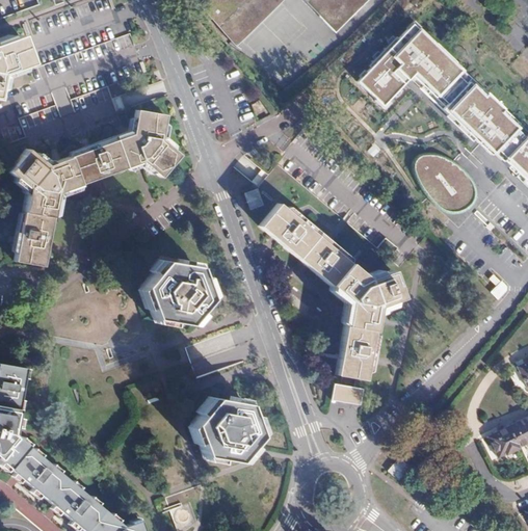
[(211,0),(206,4),(244,48),(296,0),(306,0),(340,33),(374,0),(211,0)]
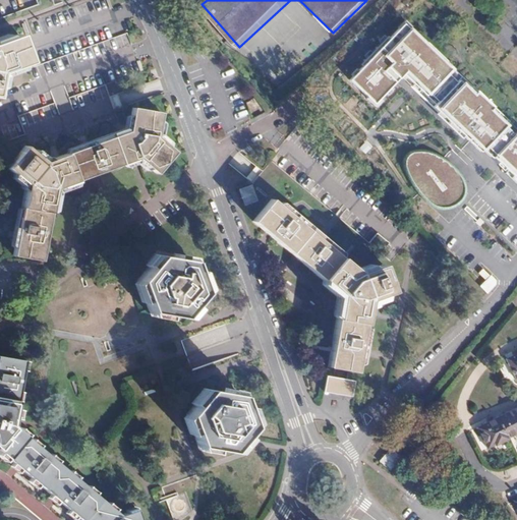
[(516,124),(409,22),(355,78),(381,104),(410,72),(499,158),(502,155),(516,169),(516,124)]
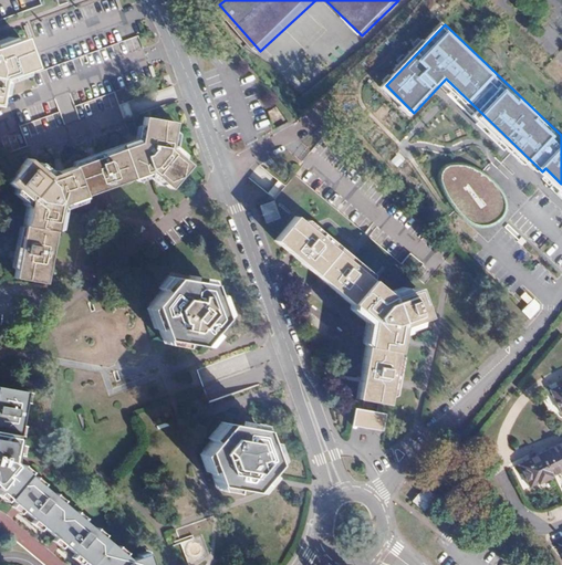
[(0,75),(1,70),(32,59),(21,30),(0,37),(0,75)]
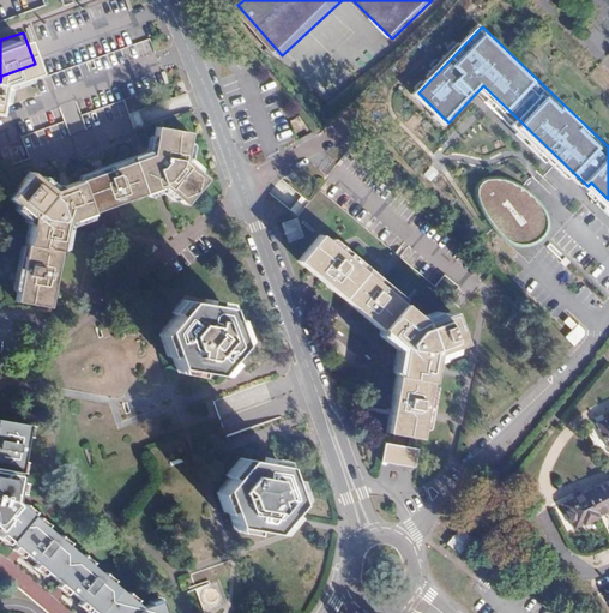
[(186,199),(209,174),(187,155),(192,125),(158,119),(152,148),(55,182),(32,164),(11,190),(32,209),(18,292),(50,298),(66,215),(163,180),(186,199)]
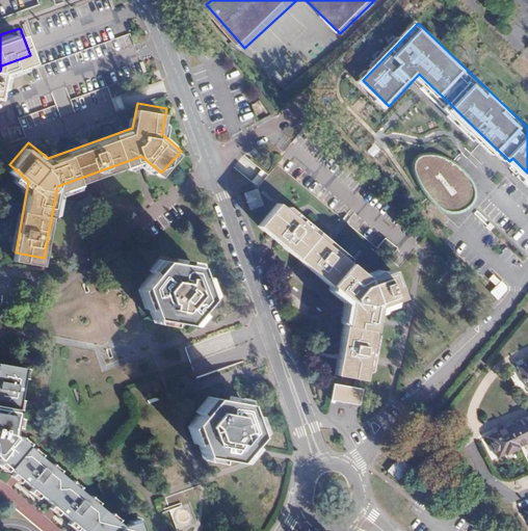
[(420,156),(415,163),(412,174),(417,185),(426,195),(440,208),(452,214),(468,212),(477,205),(477,186),(466,168),(450,156),(434,153),(420,156)]
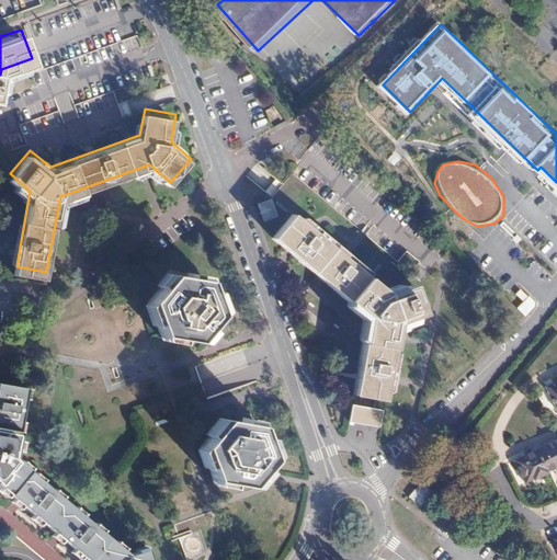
[(250,176),(276,195),(286,181),(260,162),(250,176)]
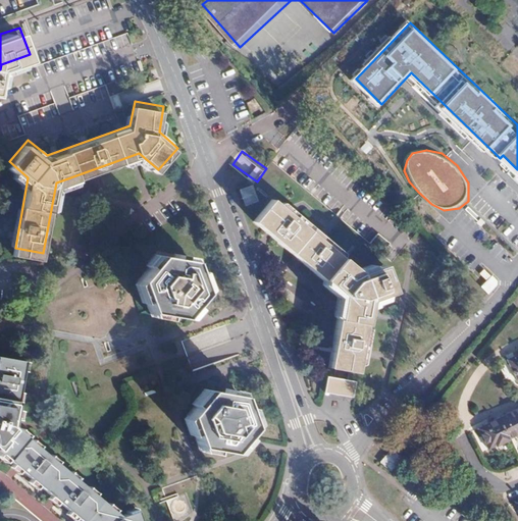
[(249,206),(261,202),(255,188),(244,192),(249,206)]
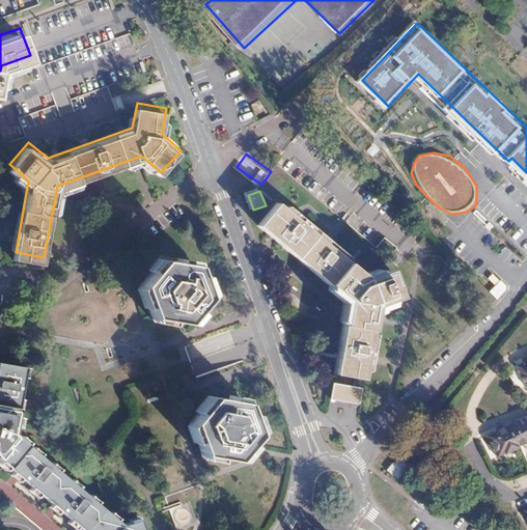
[(379,308),(405,300),(395,272),(370,281),(279,205),(260,227),(351,304),(339,375),(368,380),(379,308)]
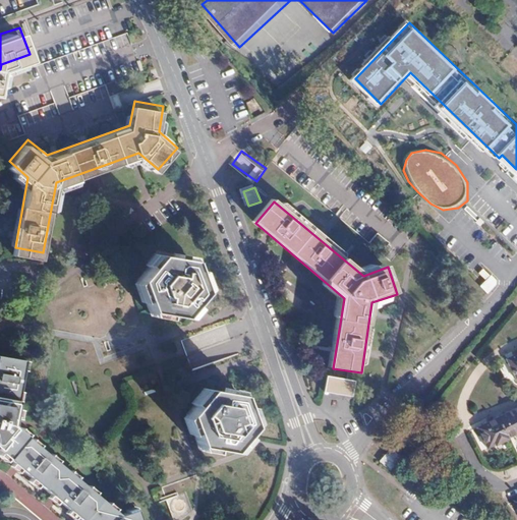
[(491,243),(496,237),(483,227),(478,234),(491,243)]
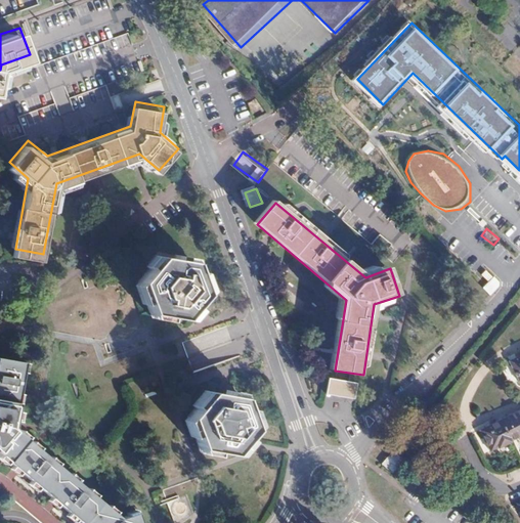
[(185,318),(206,293),(195,261),(162,256),(141,281),(152,312),(185,318)]
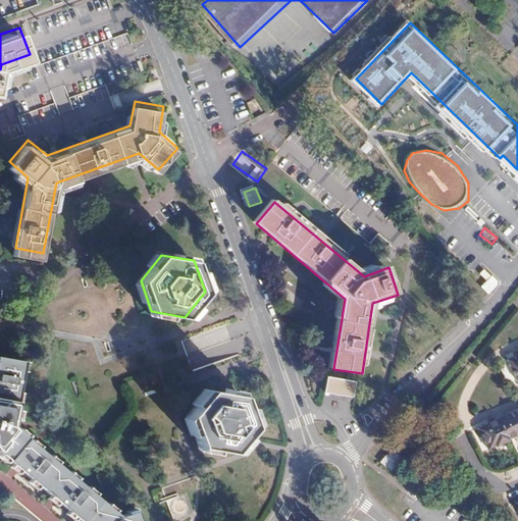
[(189,350),(201,350),(200,339),(188,339),(189,350)]
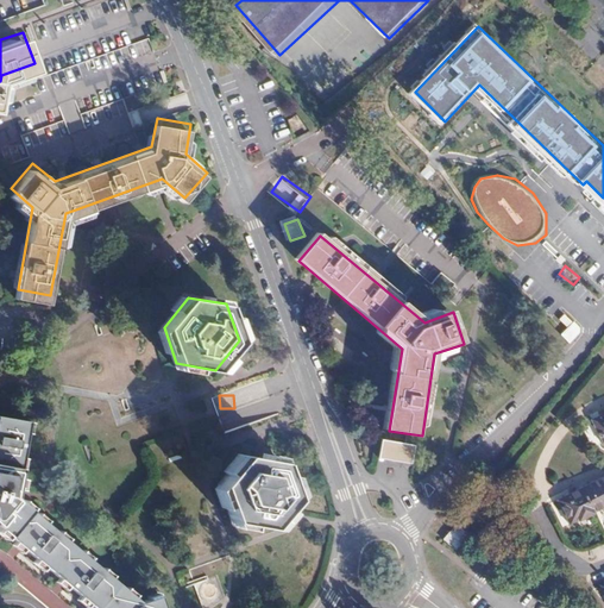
[(165,607),(162,599),(145,606),(17,499),(30,425),(0,420),(0,528),(88,603),(93,607),(165,607)]
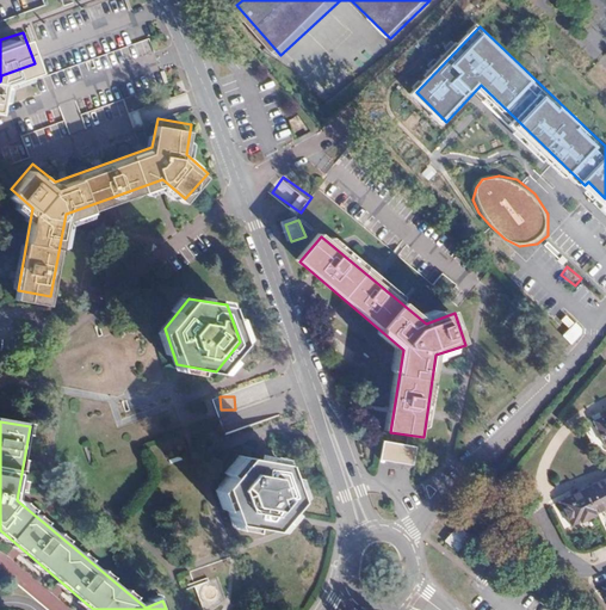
[(412,461),(413,447),(396,444),(394,457),(412,461)]
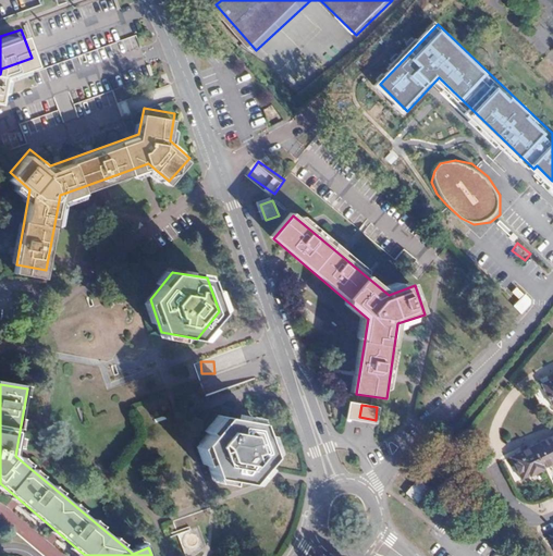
[(249,482),(272,455),(259,422),(224,416),(200,443),(212,476),(249,482)]
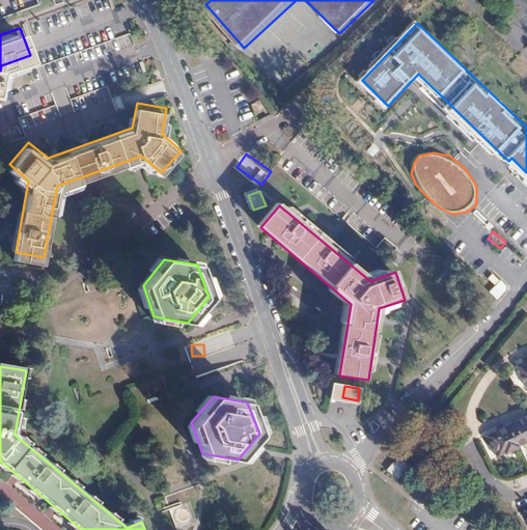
[(526,416),(490,435),(490,436),(500,454),(507,451),(508,452),(522,446),(521,445),(526,442),(526,416)]
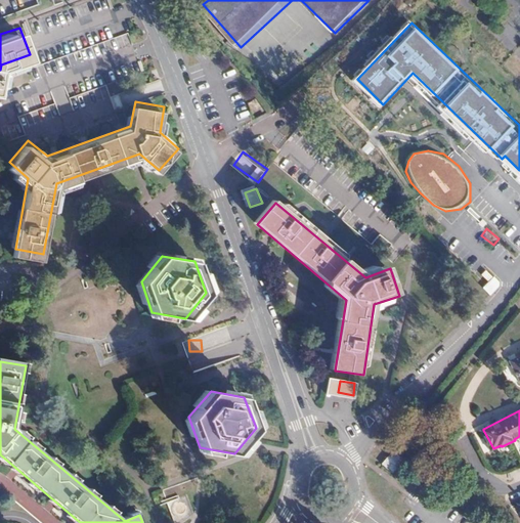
[(387,464),(395,471),(405,460),(396,452),(387,464)]
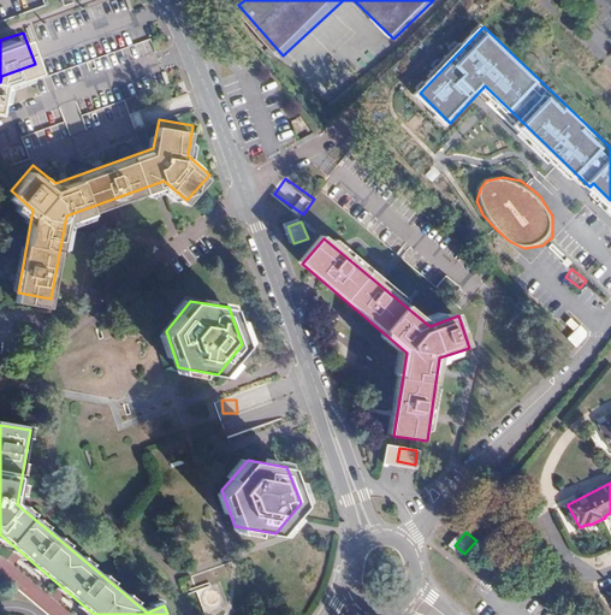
[(546,589),(553,580),(546,574),(539,583),(546,589)]
